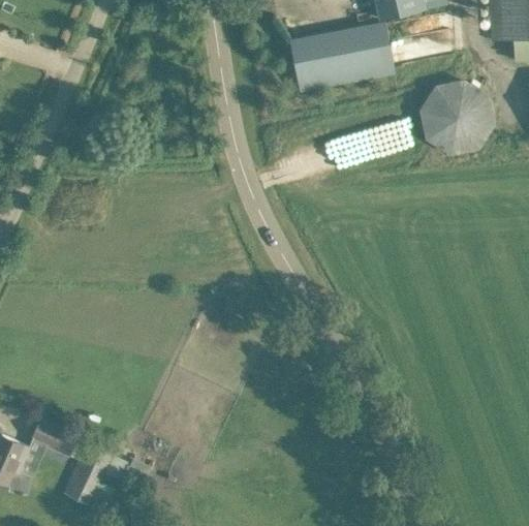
[(374,0),(379,21),(448,5),(446,0),(374,0)]
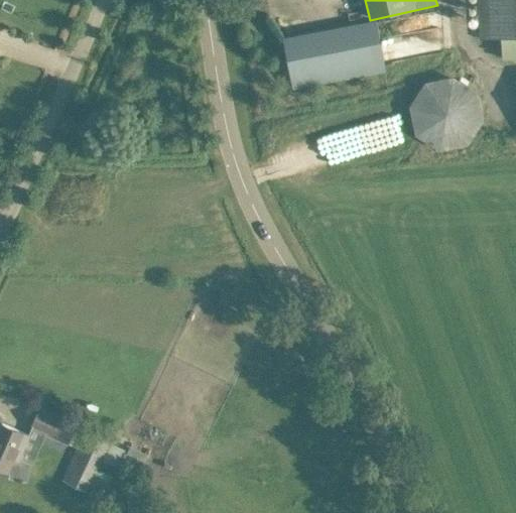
[(515,0),(476,0),(479,41),(501,39),(502,60),(515,59),(515,0)]
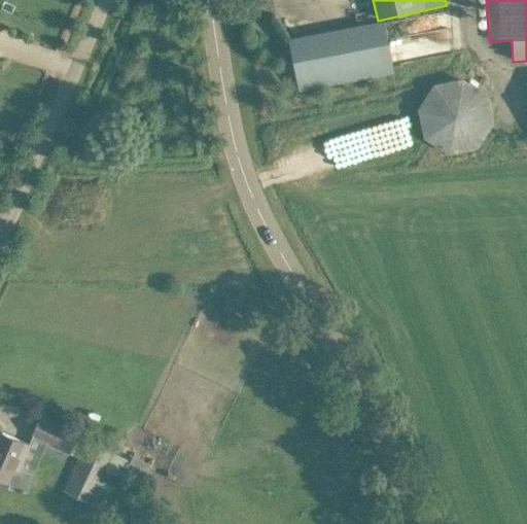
[(300,92),(320,88),(393,74),(384,24),(290,41),(300,92)]
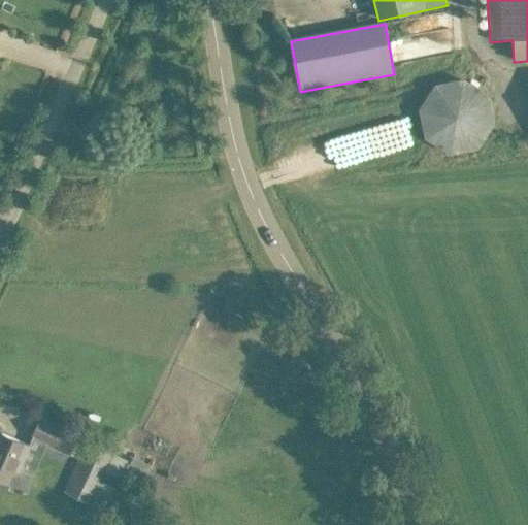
[(489,96),(463,79),(434,86),(418,110),(424,139),(449,156),(477,150),(494,125),(489,96)]
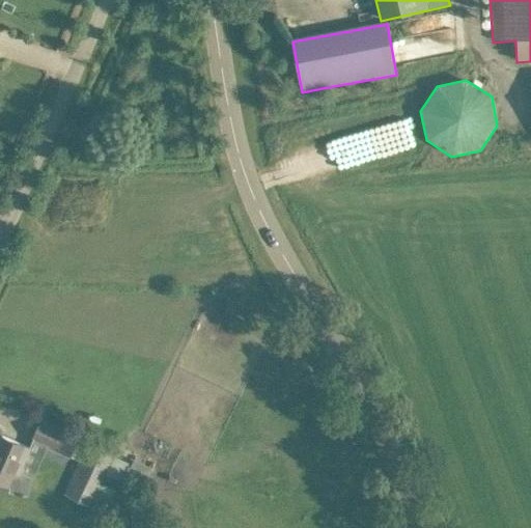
[(70,461),(70,460),(76,445),(78,440),(42,423),(32,444),(70,461)]
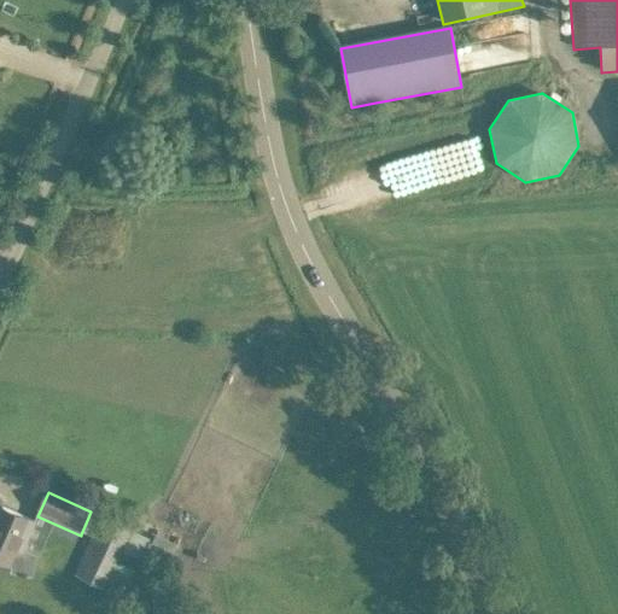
[(34,524),(24,519),(3,509),(0,514),(0,563),(4,566),(12,569),(12,573),(34,578),(39,556),(23,550),(34,524)]
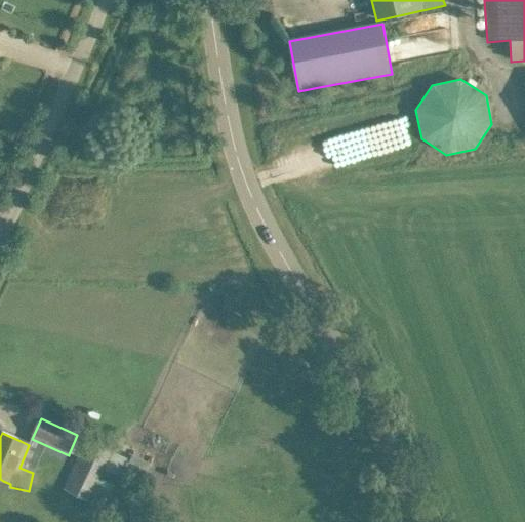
[(114,454),(85,442),(78,458),(63,490),(91,504),(102,481),(114,454)]
